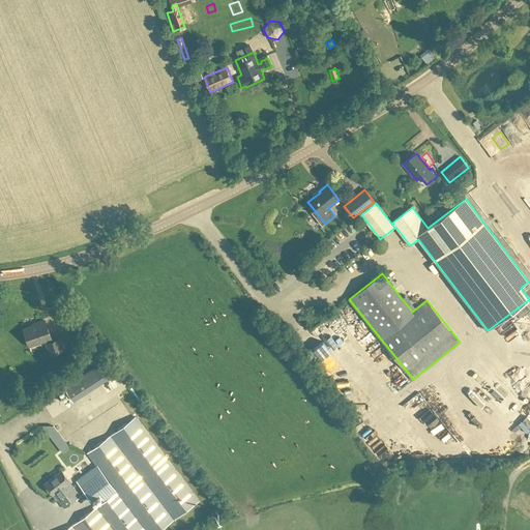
[(275,293),(289,287),(285,278),(271,285),(275,293)]
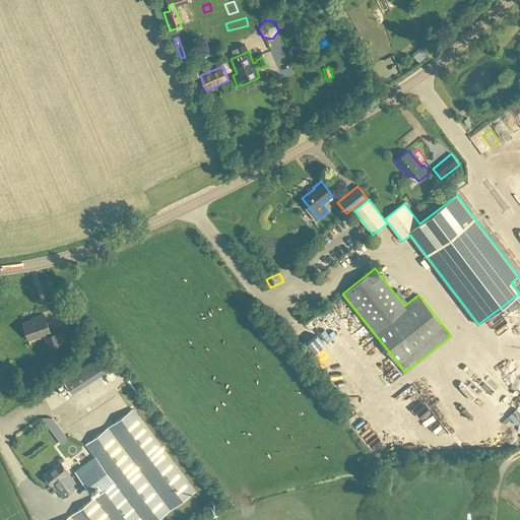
[(29,339),(51,332),(45,315),(38,317),(39,318),(23,323),(29,339)]
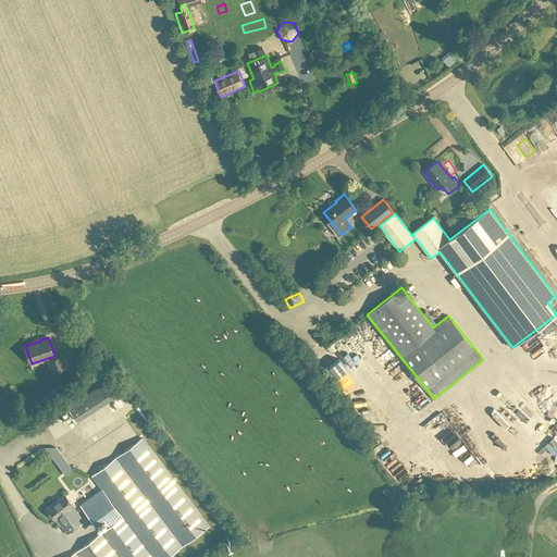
[(381,359),(386,368),(395,362),(390,354),(381,359)]
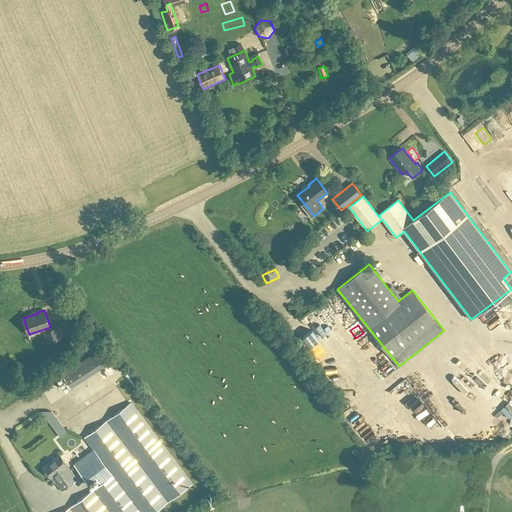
[(48,343),(63,338),(58,326),(44,331),(48,343)]
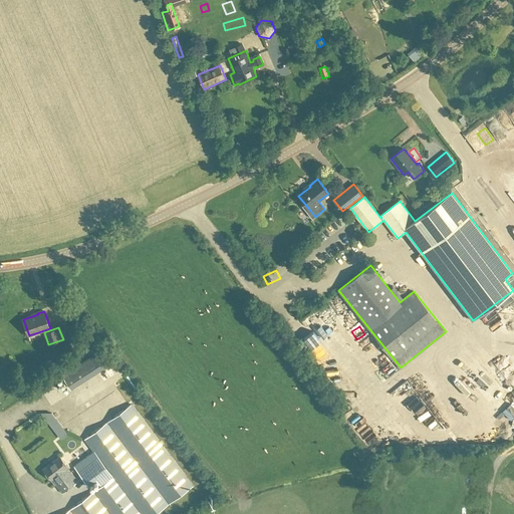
[(363,347),(371,341),(368,337),(360,343),(363,347)]
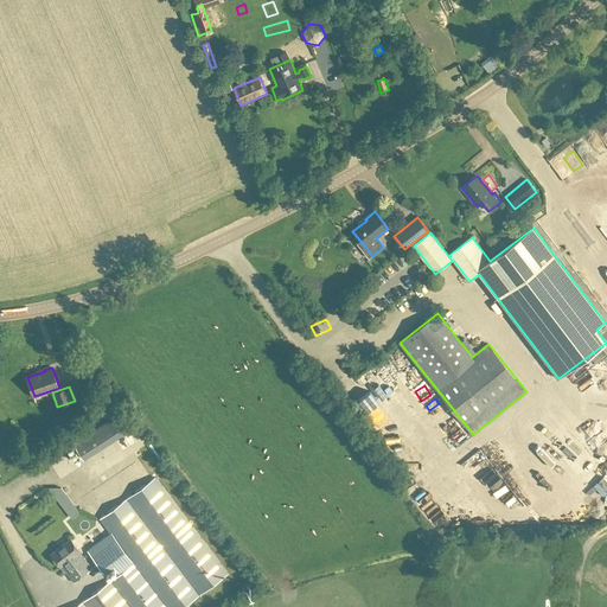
[(593,422),(585,430),(588,434),(596,427),(593,422)]
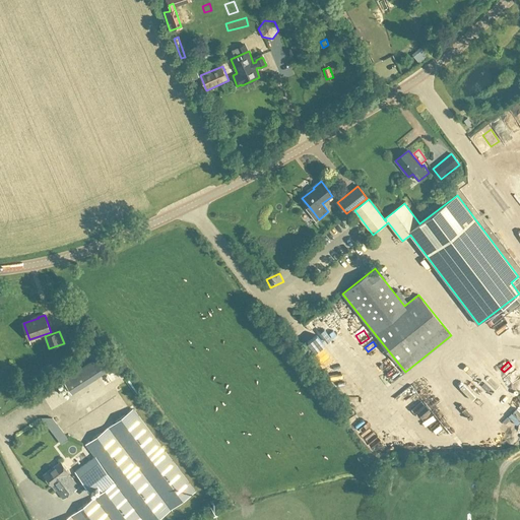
[(395,379),(400,371),(391,366),(386,374),(395,379)]
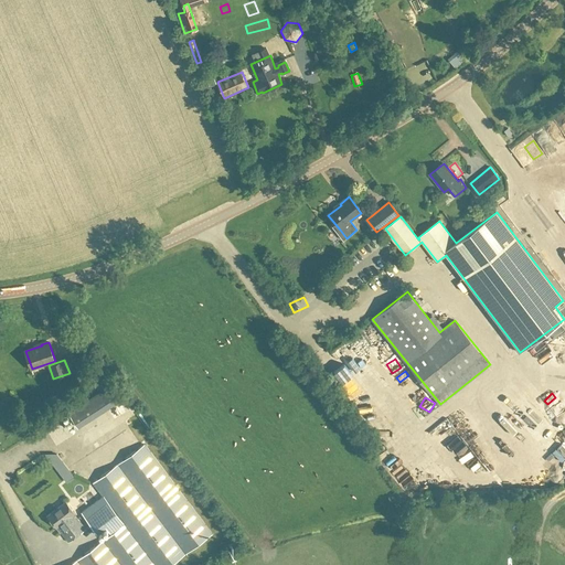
[(537,424),(532,413),(536,411),(531,401),(525,404),(529,412),(524,413),(531,427),(537,424)]
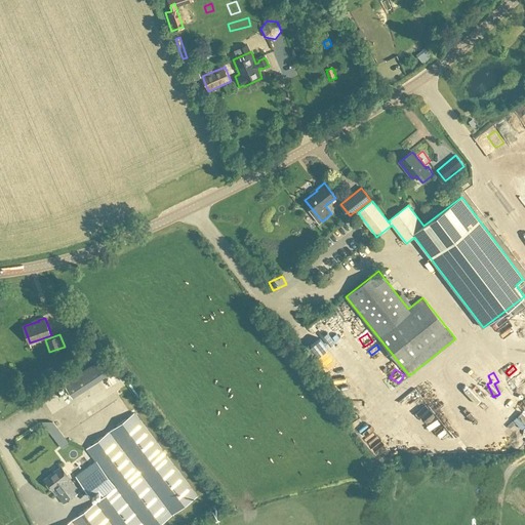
[(403,413),(417,399),(411,393),(398,408),(403,413)]
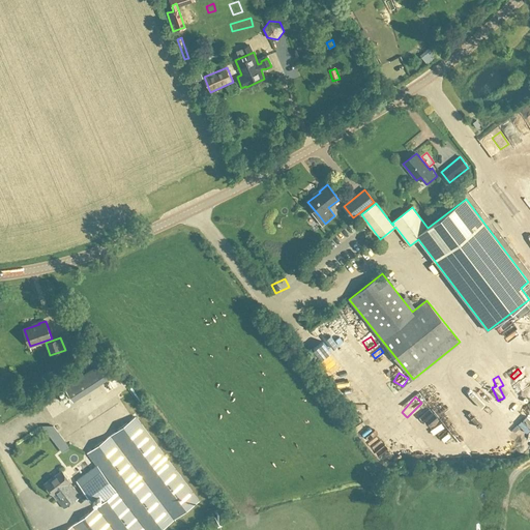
[(473,400),(468,403),(472,410),(478,407),(473,400)]
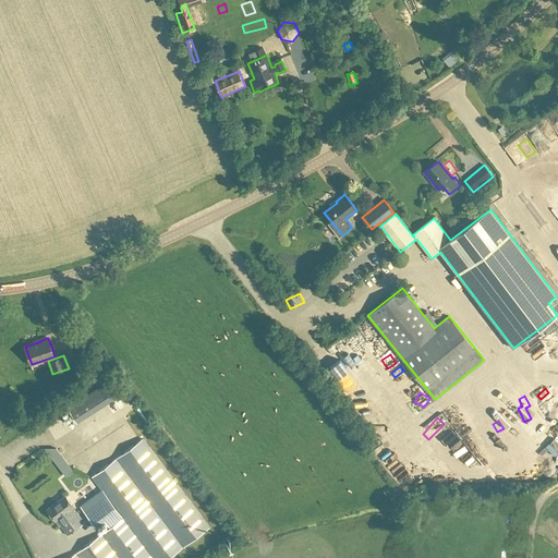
[(517,423),(511,426),(518,435),(522,432),(517,423)]
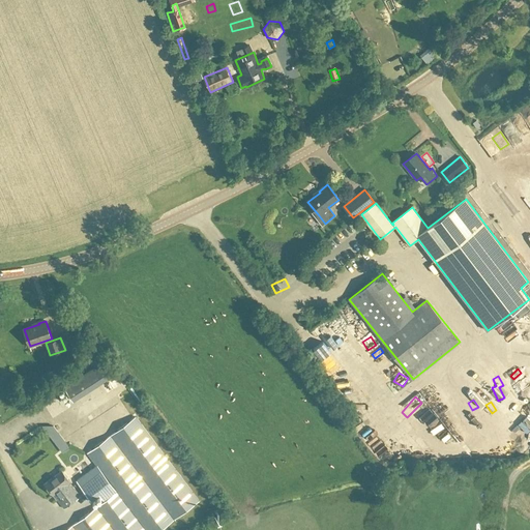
[(479,414),(484,421),(491,417),(484,409),(479,414)]
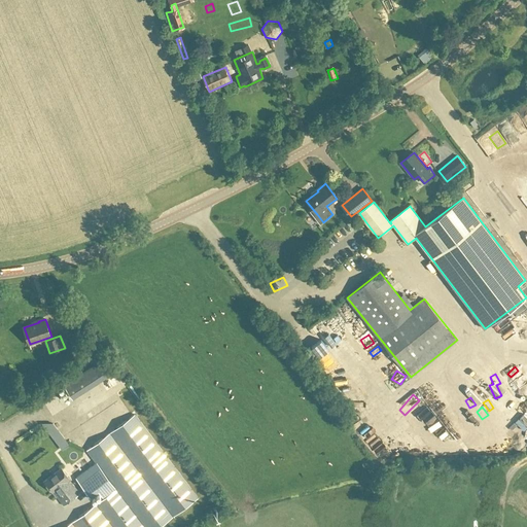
[(394,414),(390,416),(395,425),(399,423),(394,414)]
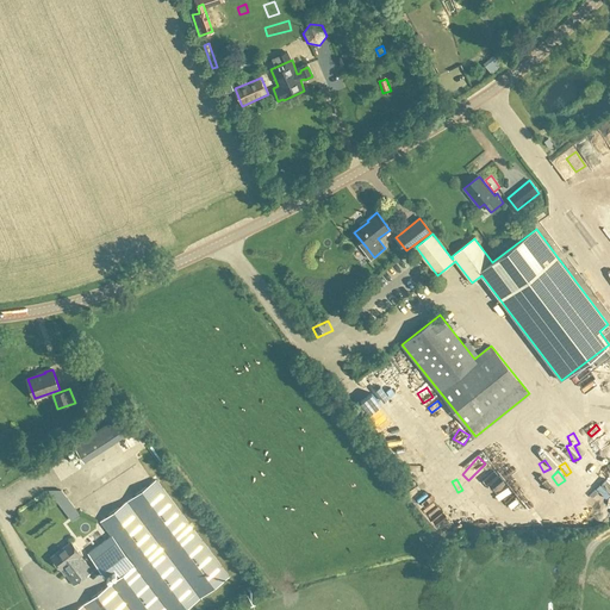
[(156,480),(150,485),(100,522),(112,536),(89,553),(112,584),(76,609),(185,609),(261,554),(224,503),(191,527),(156,480)]
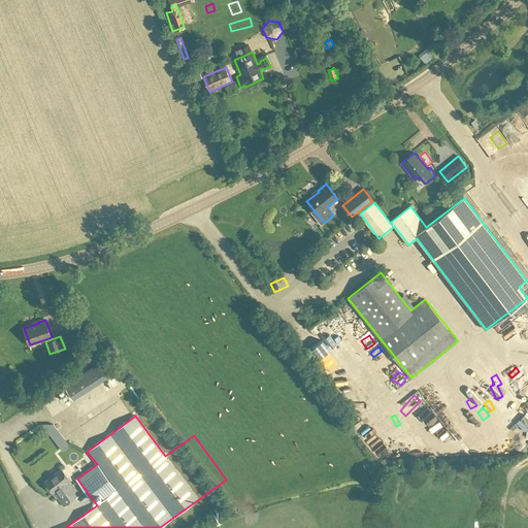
[(53,423),(41,423),(54,439),(61,434),(53,423)]
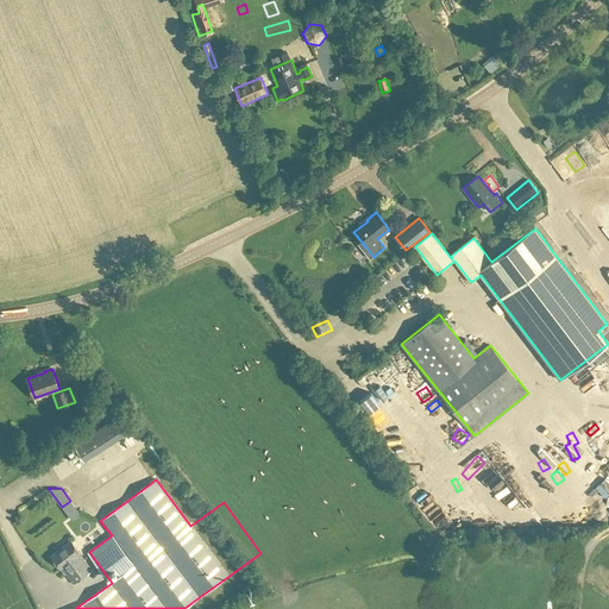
[(496,498),(502,509),(513,503),(506,491),(496,498)]
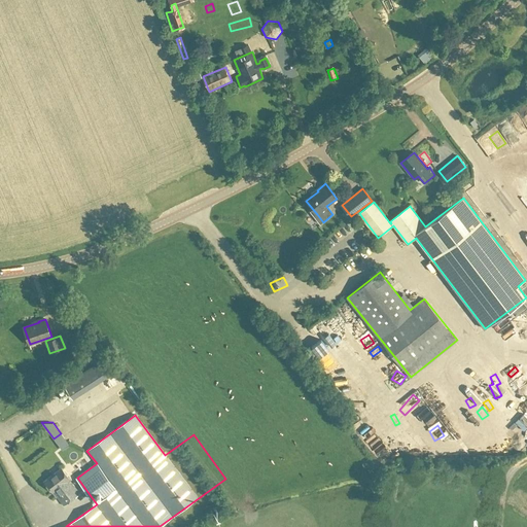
[(488,443),(493,436),(483,427),(478,433),(488,443)]
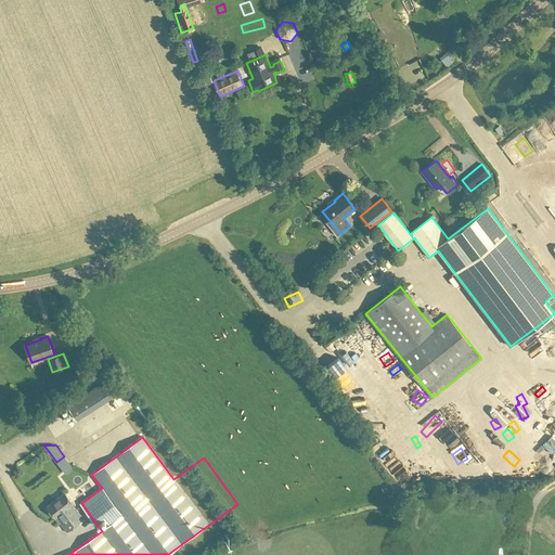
[(74,505),(65,493),(47,507),(55,519),(56,518),(67,532),(85,519),(74,505)]
